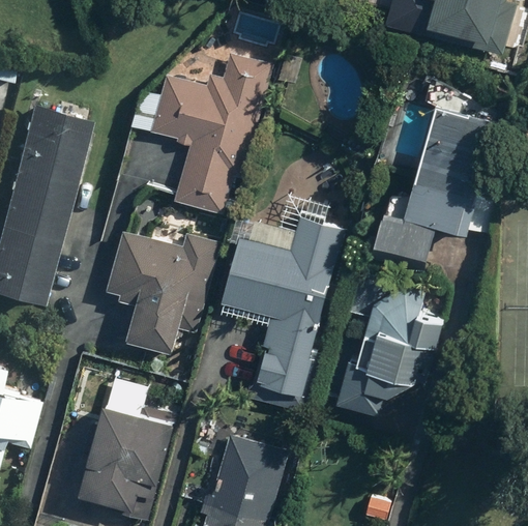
[(389,0),(384,24),(506,56),(519,7),(497,2),(497,0),(389,0)]
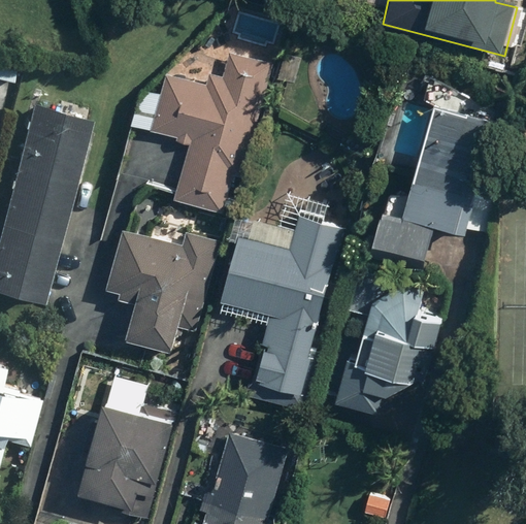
[(208,73),(205,87),(167,76),(153,129),(192,139),(175,200),(222,213),(232,175),(241,178),(272,64),(229,53),(223,77),(208,73)]
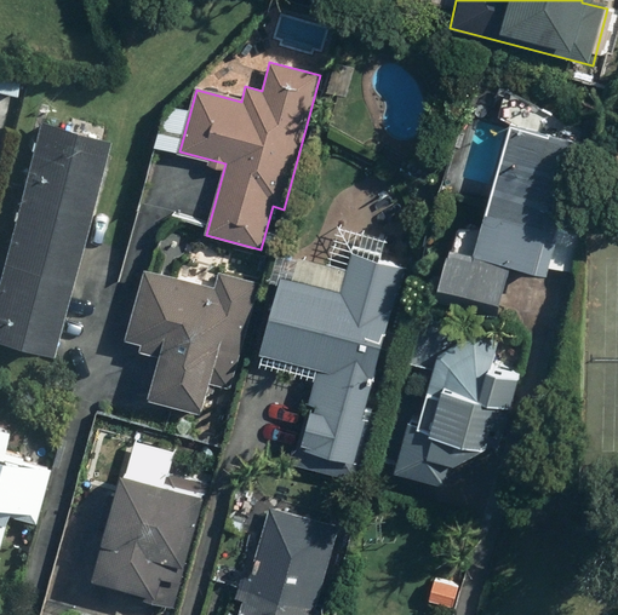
[(104,143),(36,122),(0,240),(0,343),(39,356),(104,143)]
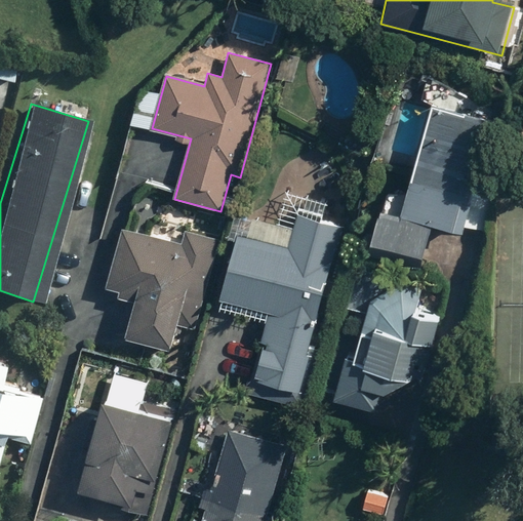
[(490,123),(429,107),(400,217),(460,234),(490,123)]
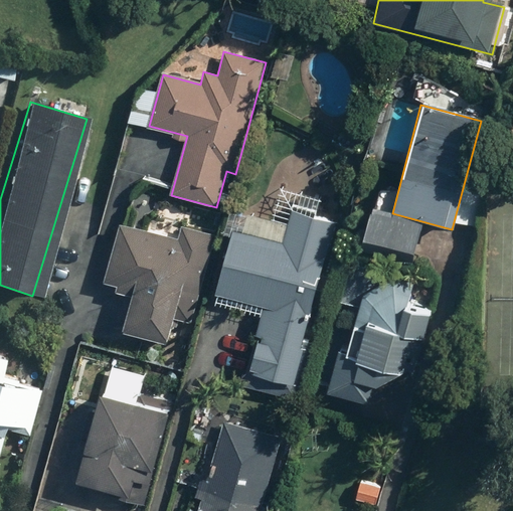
[(289,399),(335,224),(290,213),(282,244),(230,231),(213,293),(266,306),(243,387),(289,399)]
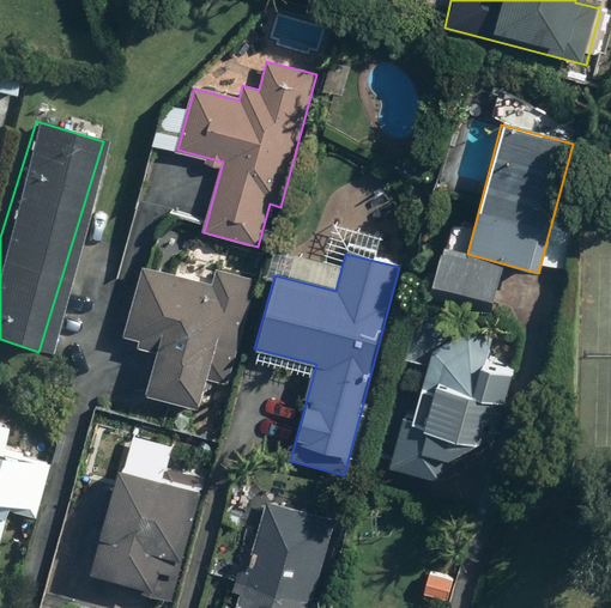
[(123,335),(140,340),(138,350),(152,353),(141,393),(194,407),(203,380),(225,385),(254,284),(217,273),(213,286),(143,267),(123,335)]
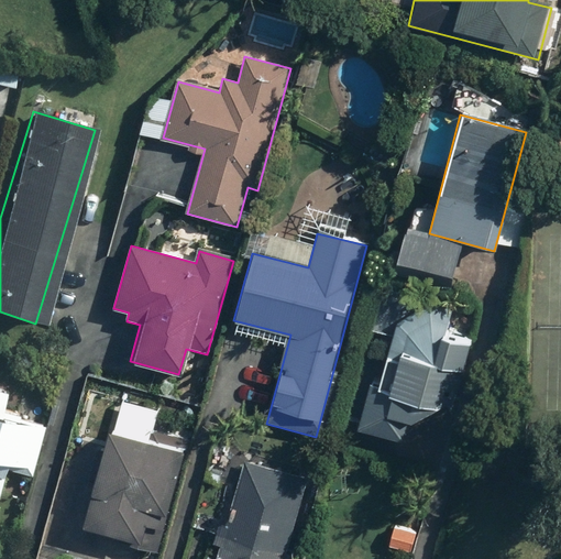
[(370,385),(356,429),(402,444),(415,401),(455,408),(469,343),(444,337),(452,310),(431,306),(396,324),(385,390),(370,385)]
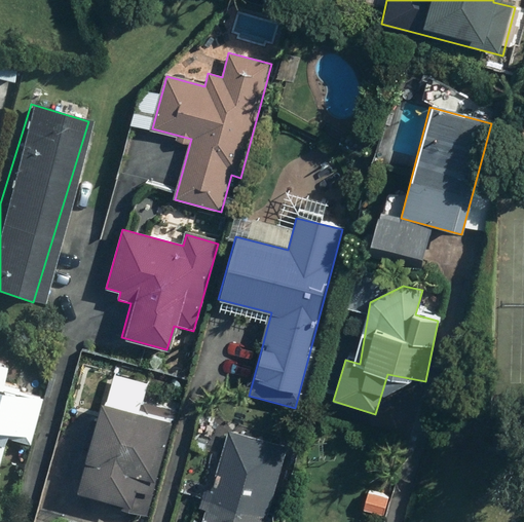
[(0,368),(0,447),(3,435),(28,442),(39,401),(0,389),(0,371),(1,369),(0,368)]
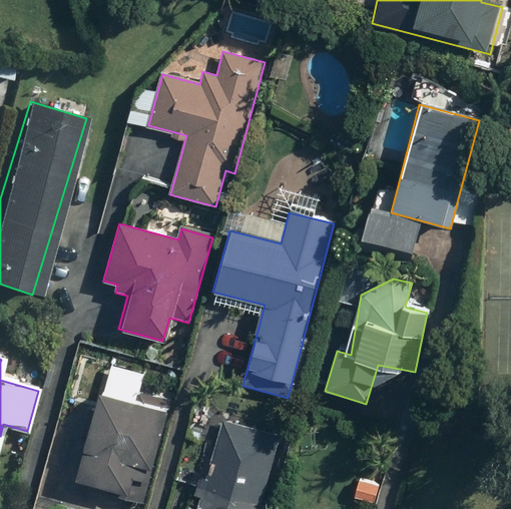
[(164,412),(96,393),(71,481),(139,500),(164,412)]
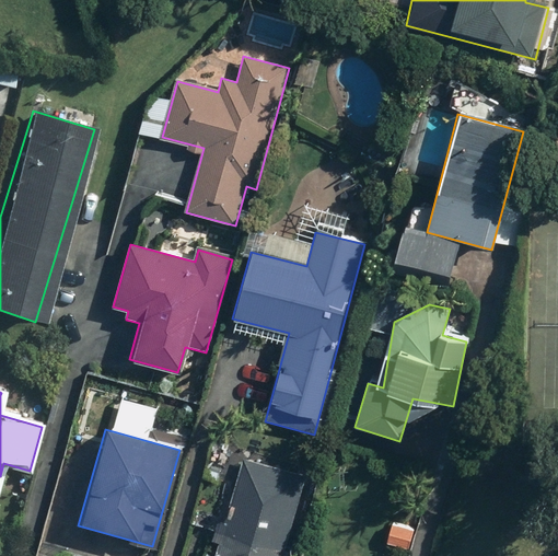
[(285,555),(305,477),(242,461),(217,555),(285,555)]
